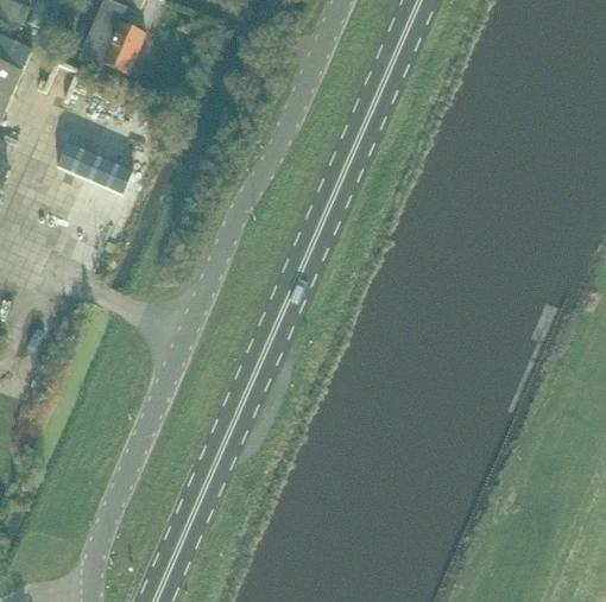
[(30,6),(16,0),(0,0),(0,17),(20,26),(30,6)]
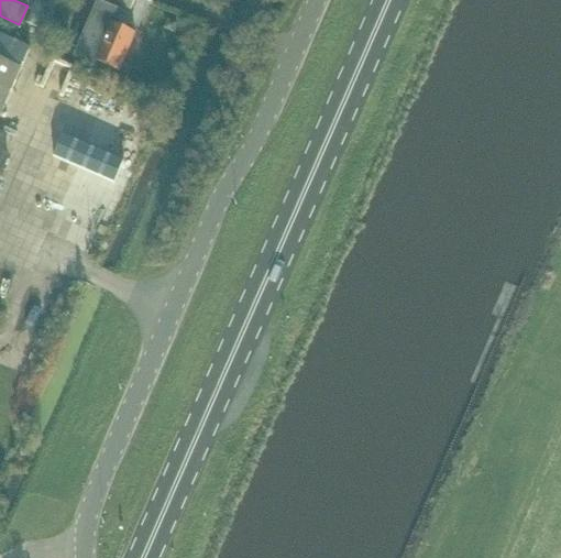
[(45,28),(57,0),(31,0),(23,18),(45,28)]
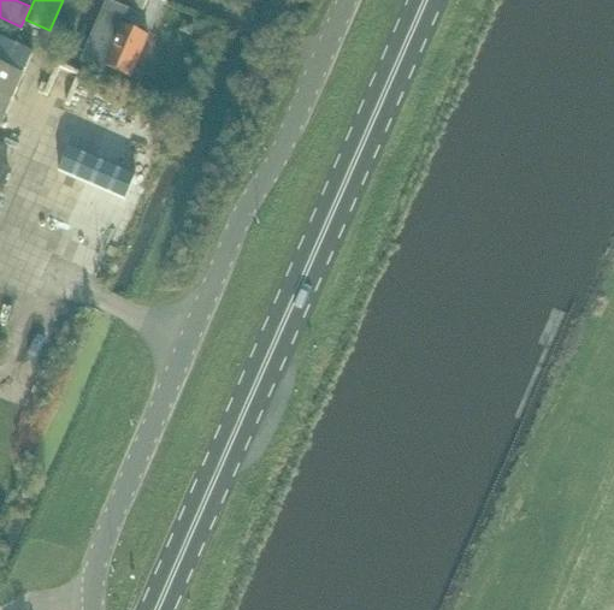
[(123,25),(130,7),(113,0),(111,0),(88,53),(129,71),(145,35),(123,25)]
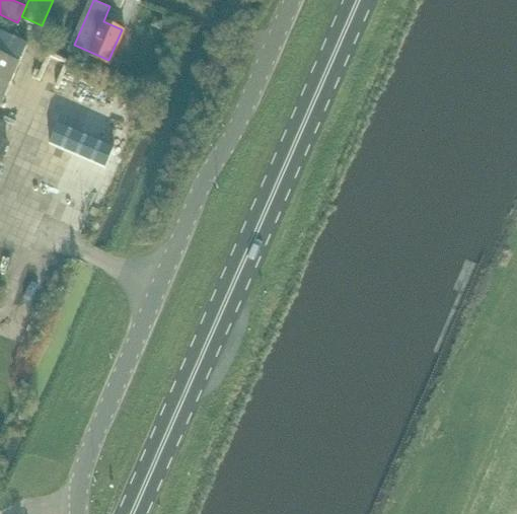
[(0,100),(18,59),(0,51),(0,152),(6,138),(0,135),(0,100)]
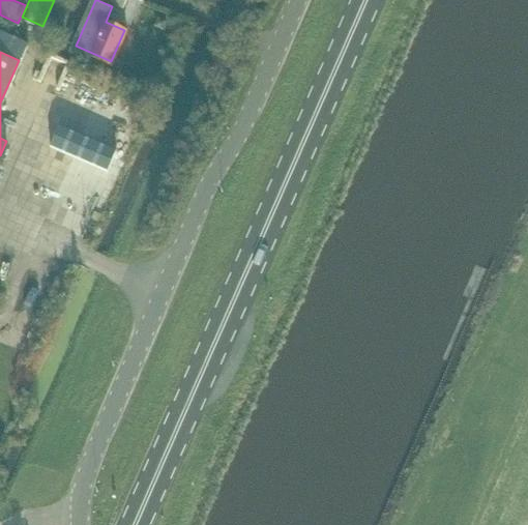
[(49,143),(107,169),(115,149),(57,123),(49,143)]
